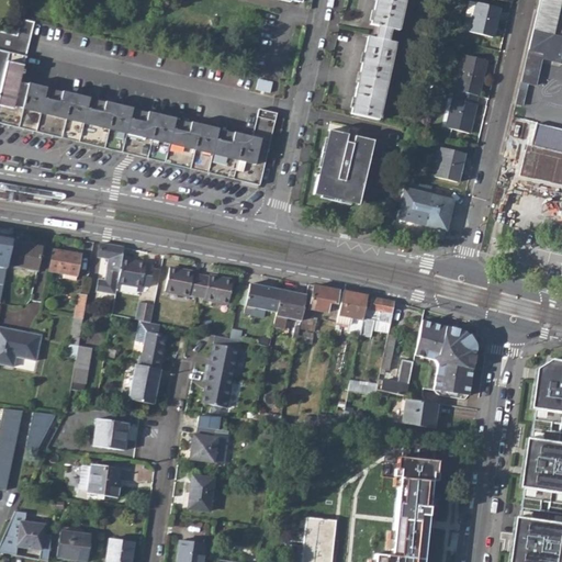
[(352,112),(380,119),(397,41),(390,38),(392,26),(400,29),(405,0),(377,0),(372,22),(380,24),(378,36),(370,34),(352,112)]
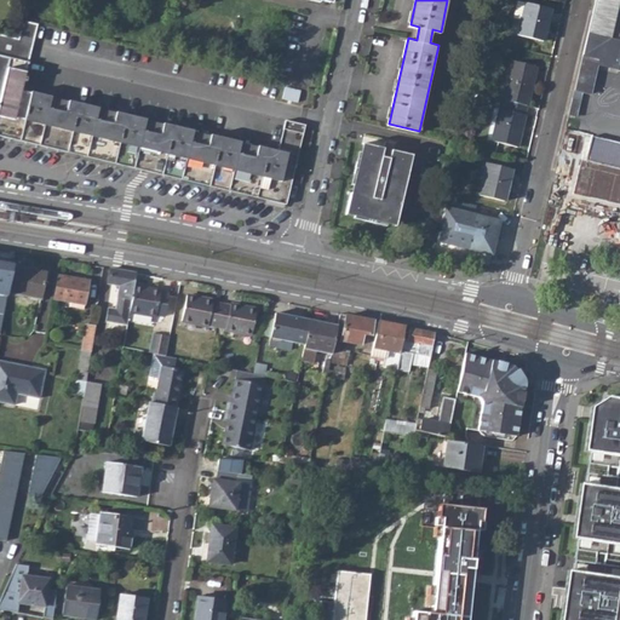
[(551,9),(526,1),(520,0),(517,0),(514,16),(522,18),(518,34),(544,40),(551,9)]
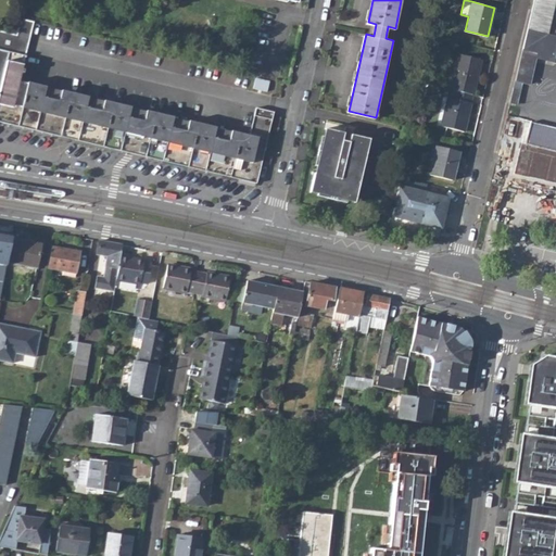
[(19,19),(15,36),(24,39),(28,21),(19,19)]
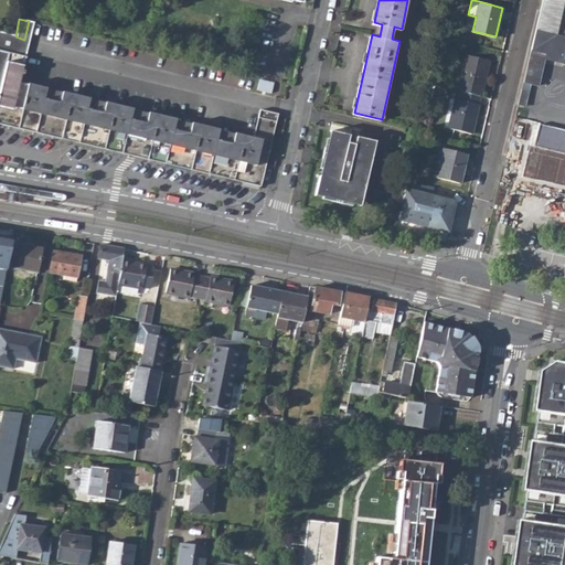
[(564,60),(564,39),(554,36),(551,54),(555,61),(563,65),(564,60)]
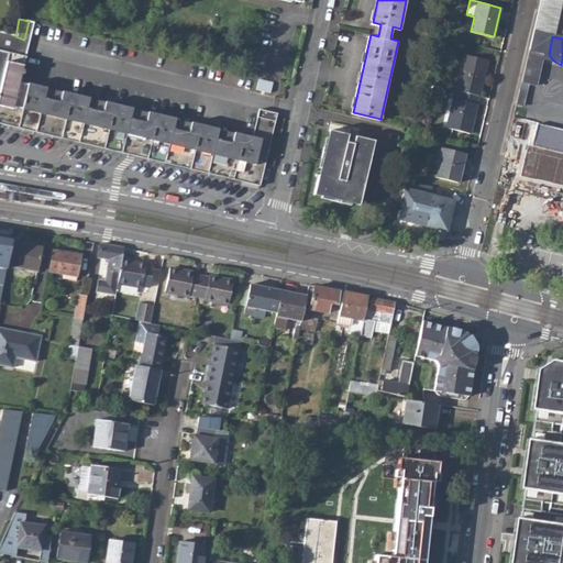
[(0,122),(19,127),(261,185),(269,150),(271,143),(278,114),(258,109),(251,138),(19,83),(25,56),(0,50),(0,122)]
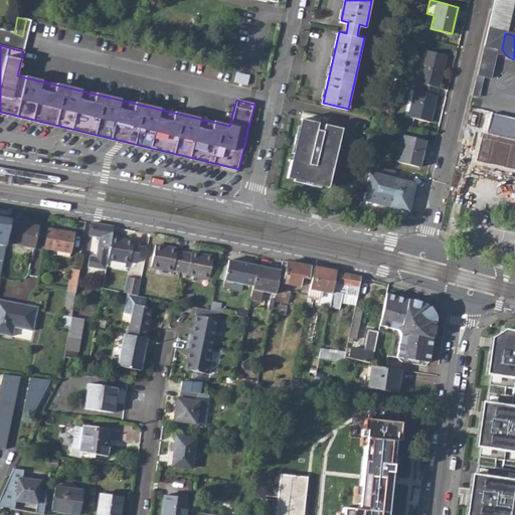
[(420,81),(439,86),(447,54),(425,49),(417,81),(420,81)]
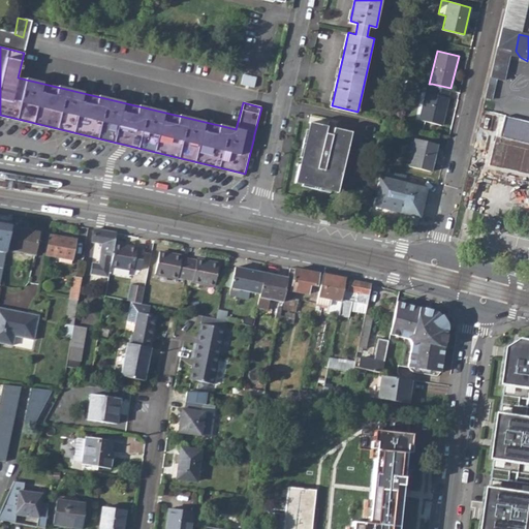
[(450,88),(432,84),(430,93),(427,92),(419,119),(441,124),(450,88)]
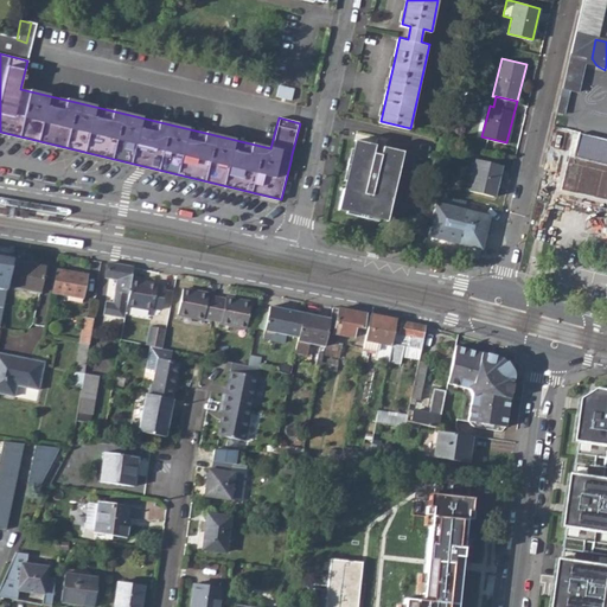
[(606,139),(580,134),(573,160),(606,167),(606,139)]
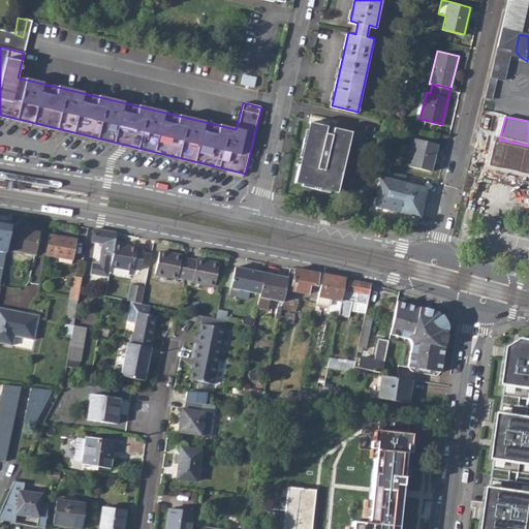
[(297,181),(339,191),(353,130),(310,121),(297,181)]
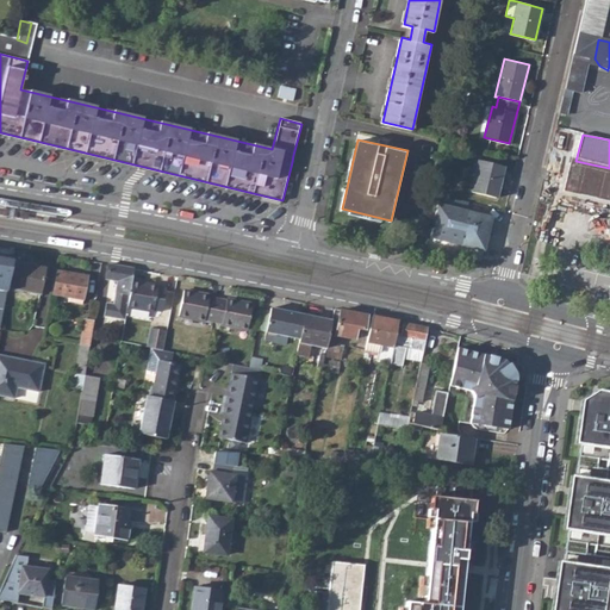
[(472,191),(497,197),(504,165),(479,159),(472,191)]
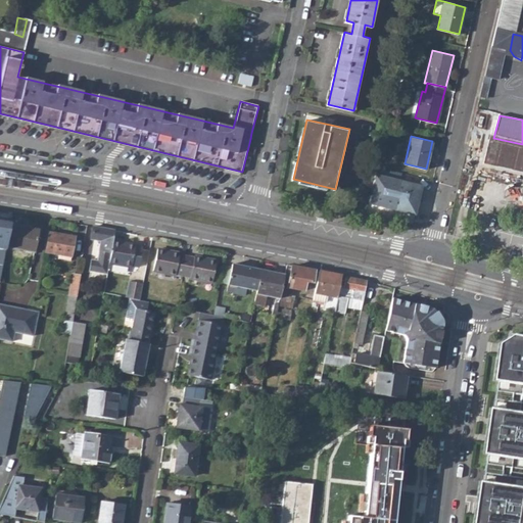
[(421,186),(374,175),(368,202),(415,214),(421,186)]
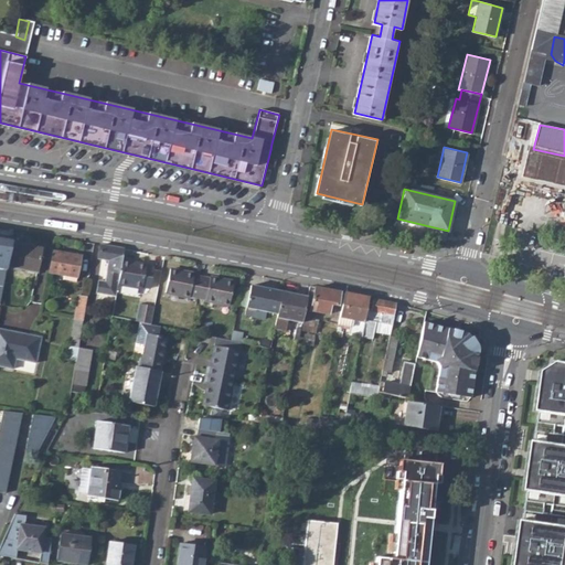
[(0,198),(25,203),(27,198),(0,192),(0,198)]
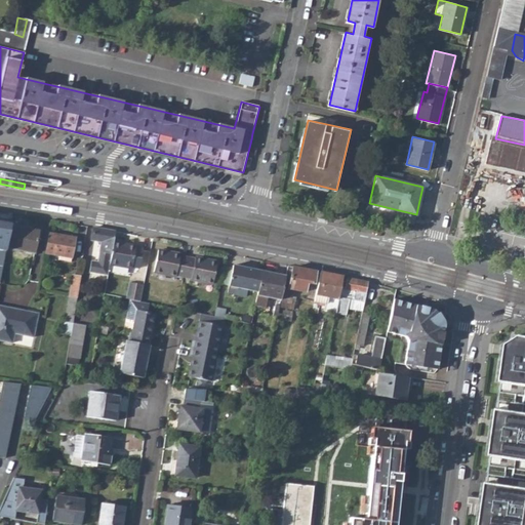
[(0,279),(6,247),(10,225),(11,224),(0,220),(0,279)]
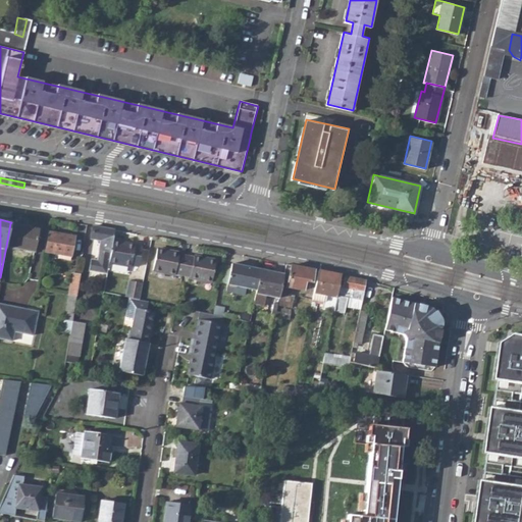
[(35,252),(39,229),(10,223),(6,246),(35,252)]
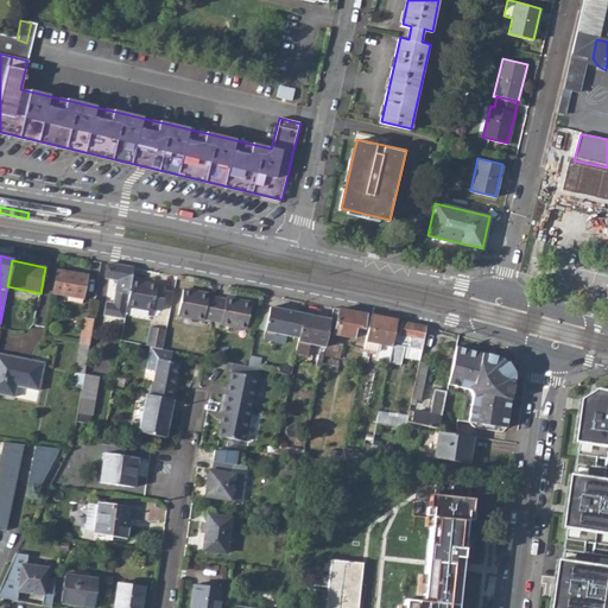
[(116,279),(113,303),(108,302),(106,302),(103,315),(125,318),(127,305),(131,280),(134,267),(108,263),(106,278),(116,279)]
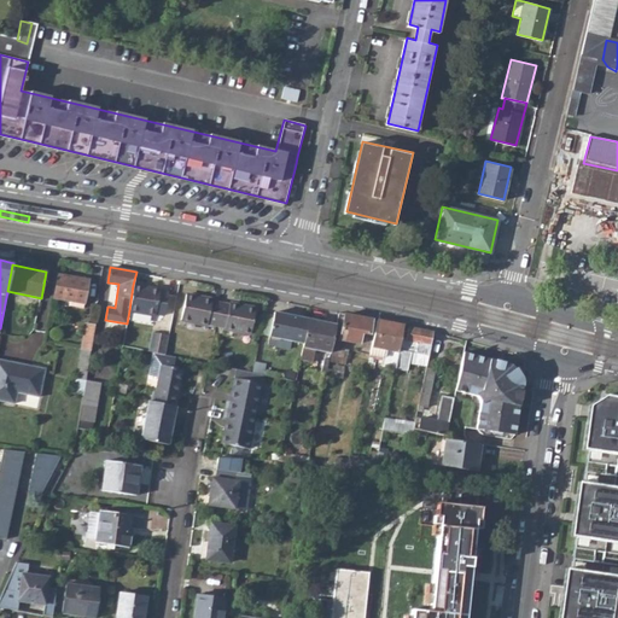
[(88,279),(58,274),(53,298),(71,301),(85,303),(88,279)]
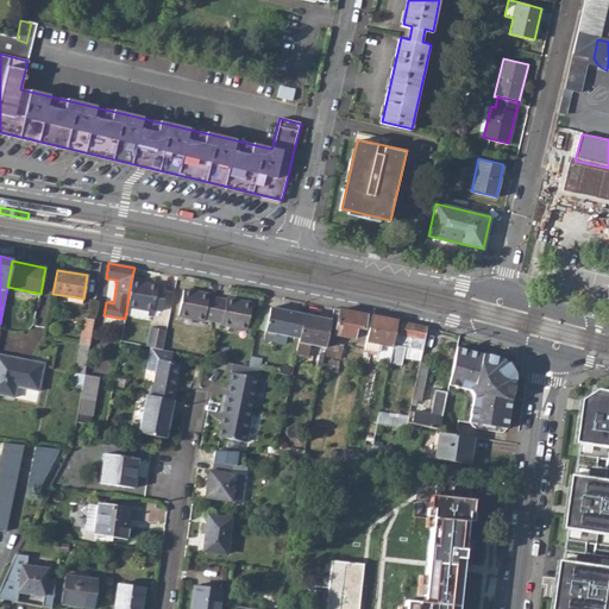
[(157,286),(131,281),(127,306),(152,311),(152,309),(162,311),(165,288),(157,287),(157,286)]
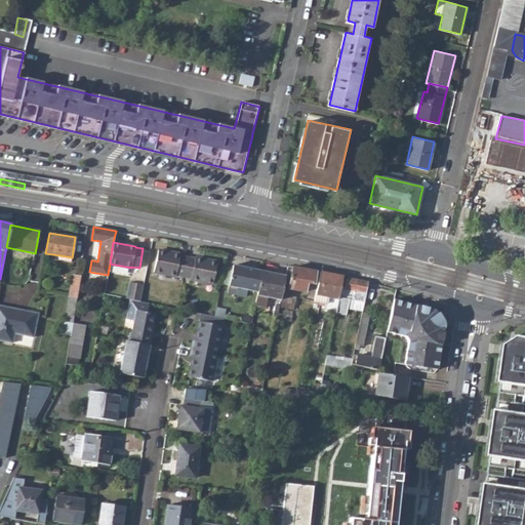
[(154,272),(175,276),(175,275),(184,276),(188,257),(179,255),(179,254),(158,249),(154,272)]
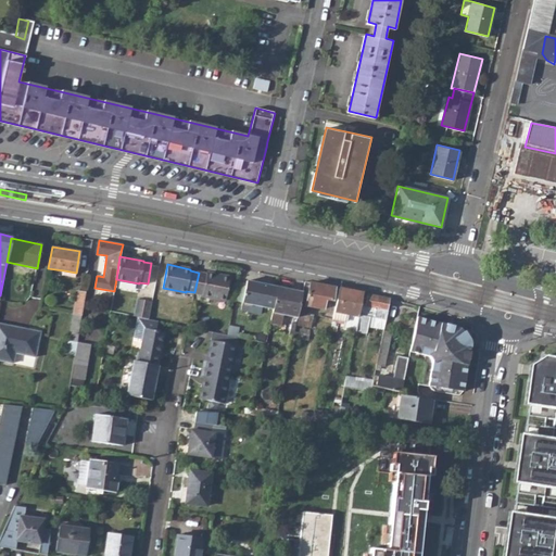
[(202,295),(225,301),(230,277),(206,273),(206,274),(199,273),(194,292),(202,294),(202,295)]
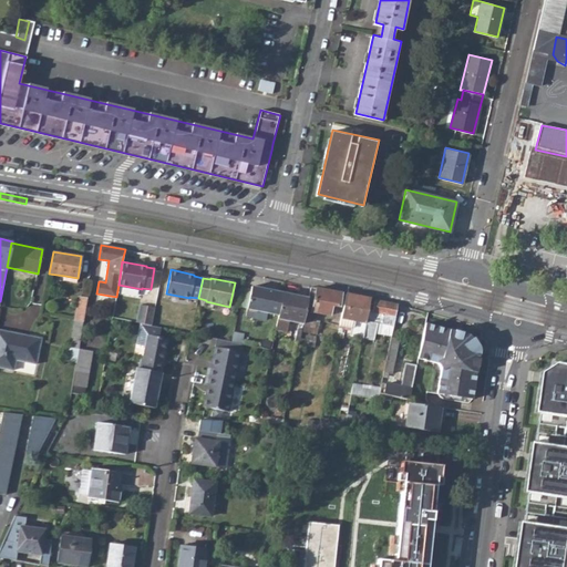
[(247,308),(278,315),(282,292),(251,286),(250,289),(249,298),(247,308)]
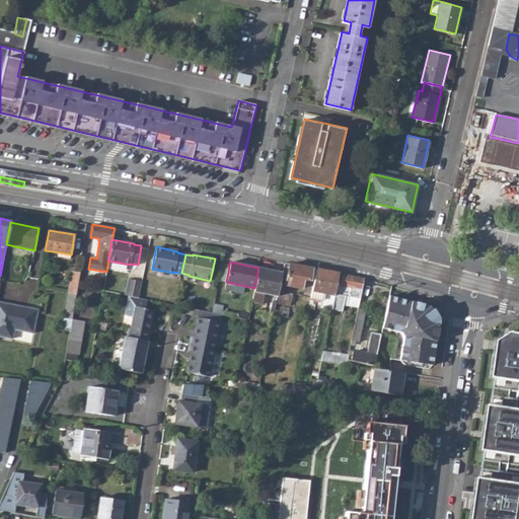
[(302,289),(304,279),(310,281),(312,268),(285,263),(282,273),(280,284),(302,289)]
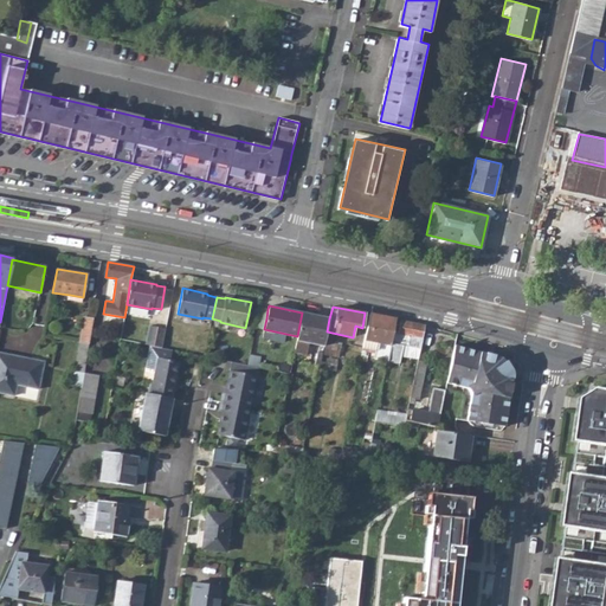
[(259,308),(255,327),(264,329),(266,318),(268,309),(259,308)]
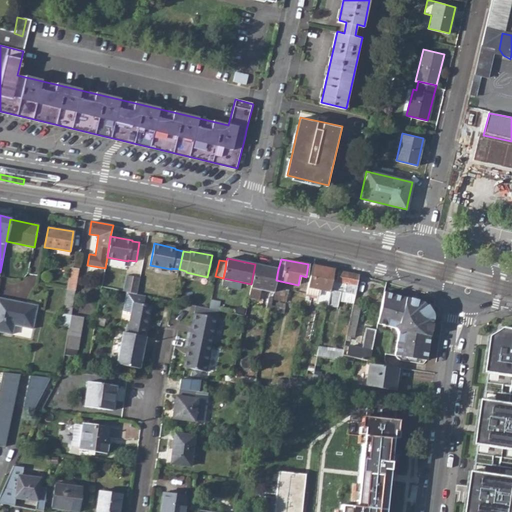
[(278,269),(255,264),(251,284),(249,297),(259,299),(261,290),(274,292),(275,288),(276,280),(278,269)]
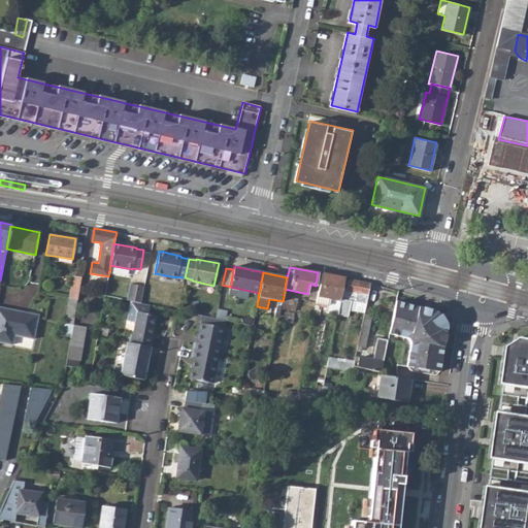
[(341,298),(343,288),(345,278),(322,273),(316,302),(322,304),(328,305),(339,307),(341,298)]
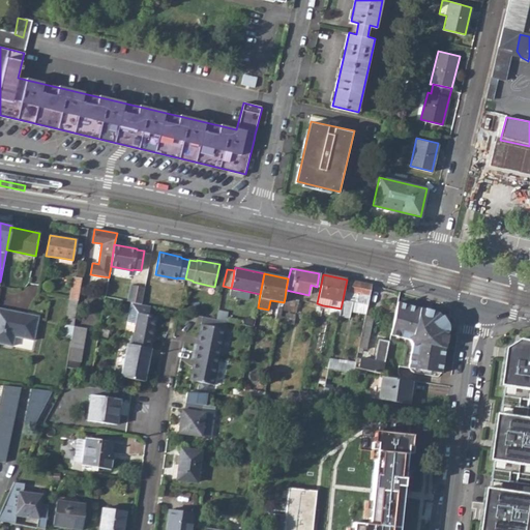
[(74,277),(69,299),(78,300),(82,278),(74,277)]
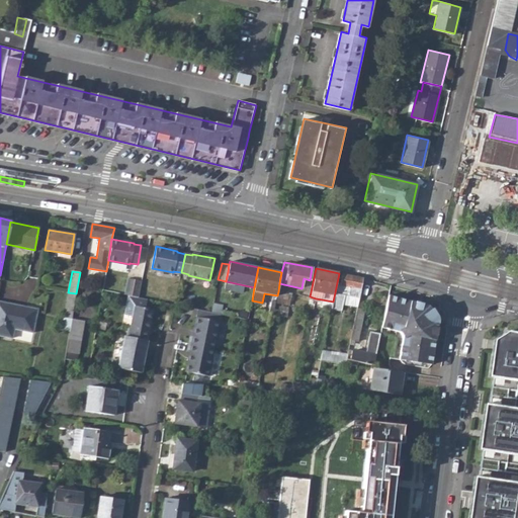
[(345,295),(359,297),(363,278),(342,273),(340,283),(337,282),(335,292),(333,301),(331,309),(342,311),(343,305),(345,295)]
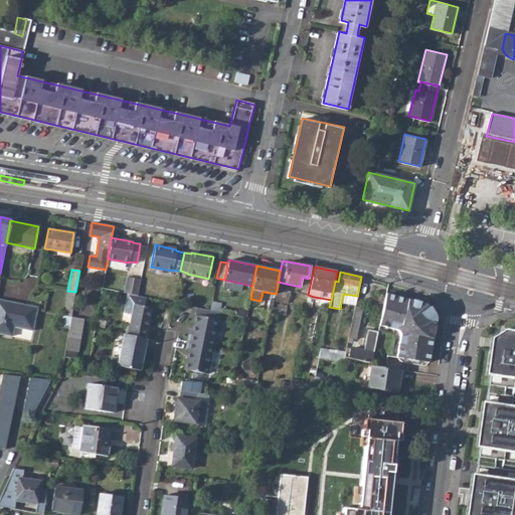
[(138,296),(141,280),(127,277),(124,293),(128,294),(138,296)]
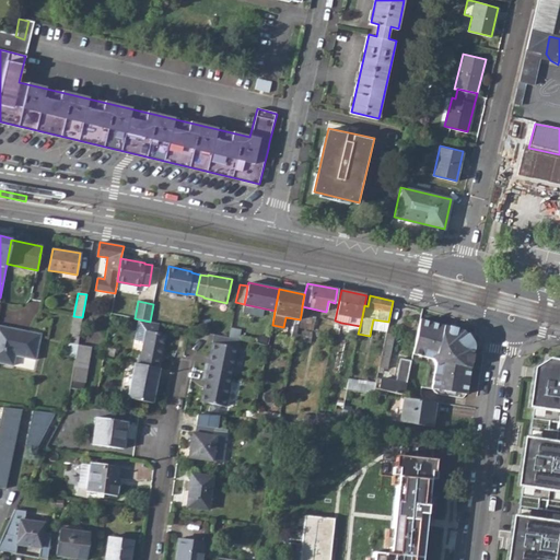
[(315,317),(301,315),(300,319),(298,327),(313,330),(315,317)]
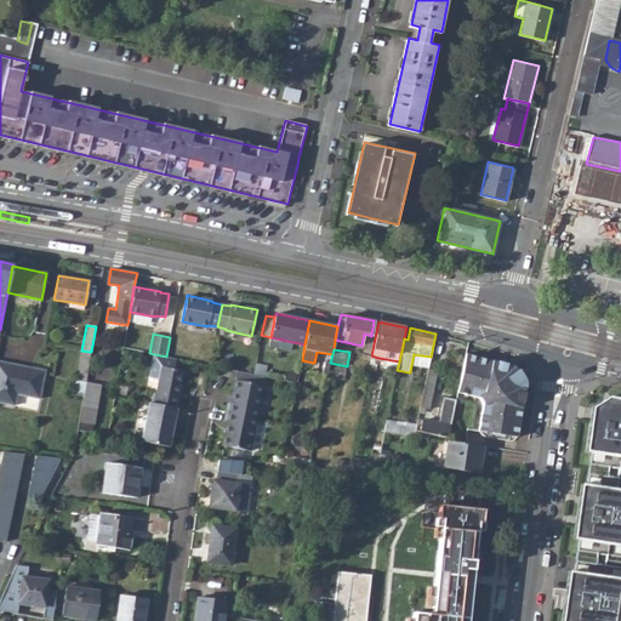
[(86,382),(91,352),(81,351),(80,351),(77,380),(86,382)]
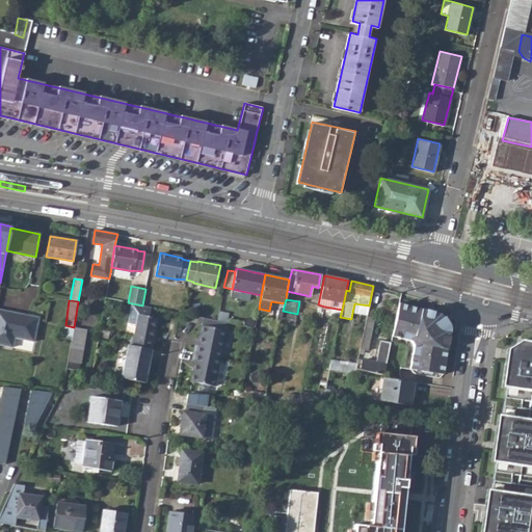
[(130,345),(152,350),(158,318),(150,316),(151,308),(142,306),(132,303),(128,323),(136,325),(134,337),(132,337),(130,345)]
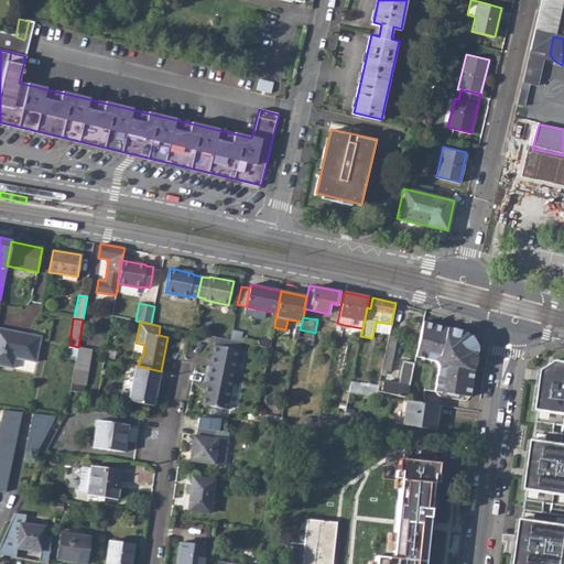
[(391,324),(376,322),(373,332),(389,334),(391,324)]
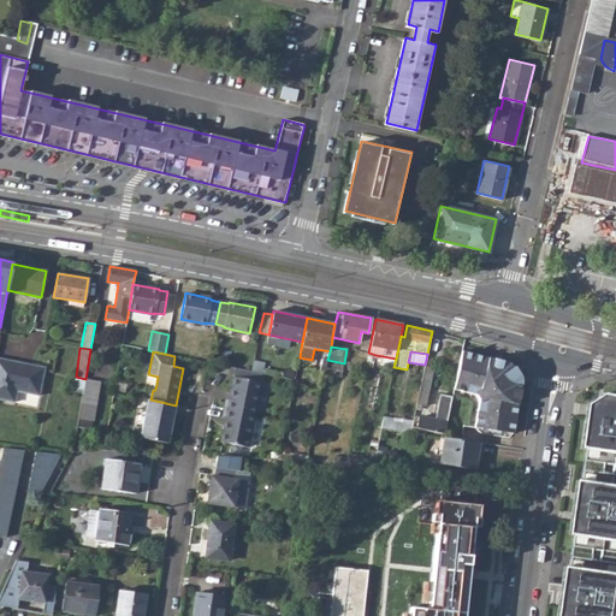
[(510,363),(462,351),(454,389),(475,394),(479,401),(474,427),(513,433),(521,381),(517,375),(511,380),(508,374),(514,369),(510,363)]
